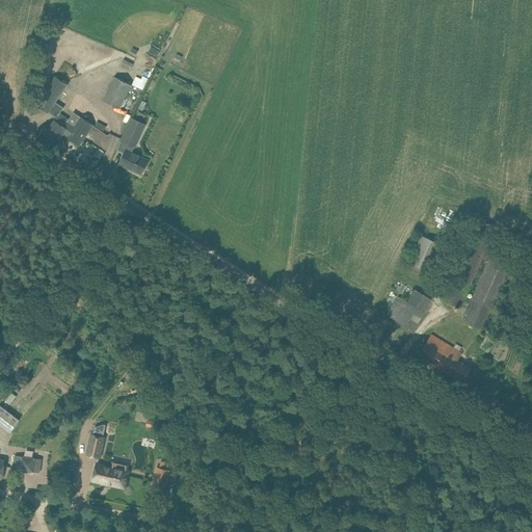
[(124,59),(121,65),(130,71),(133,63),(124,59)]
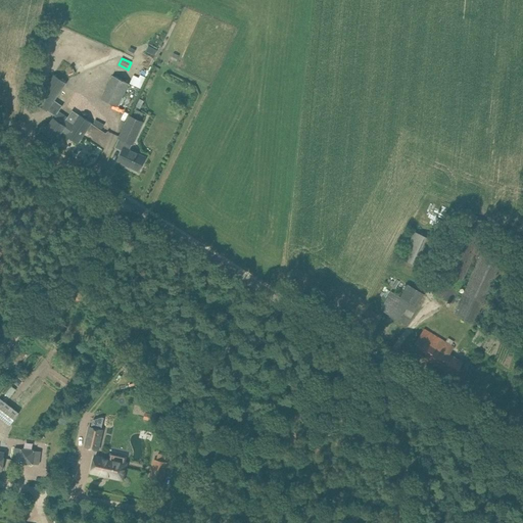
[(142,86),(145,76),(135,74),(132,84),(142,86)]
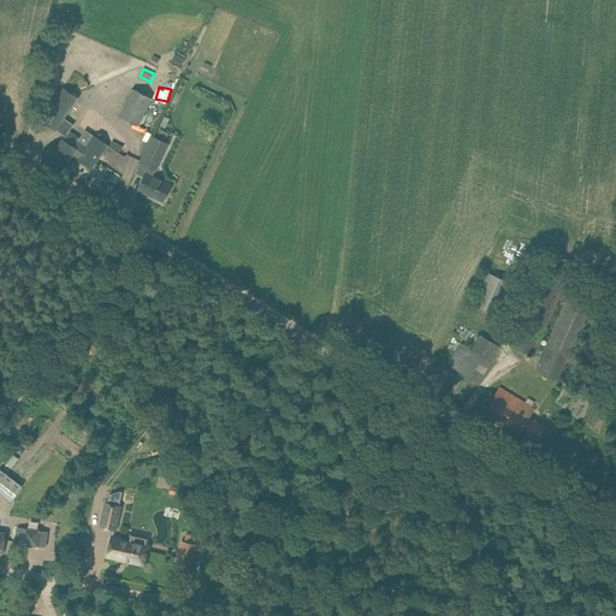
[(132,88),(119,116),(138,125),(152,98),(132,88)]
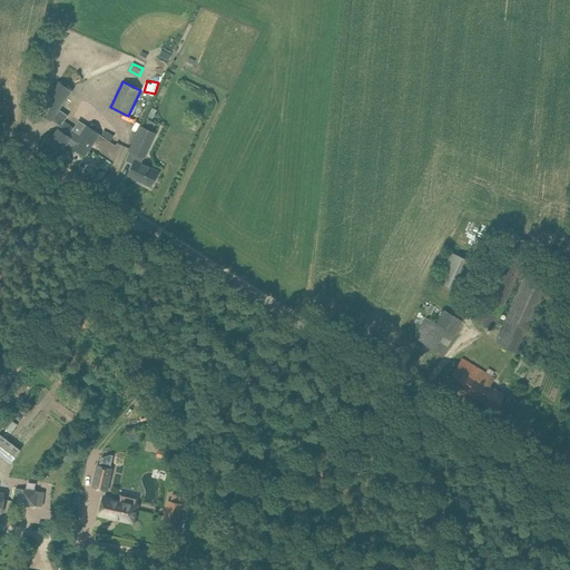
[(39,111),(51,120),(71,90),(59,82),(39,111)]
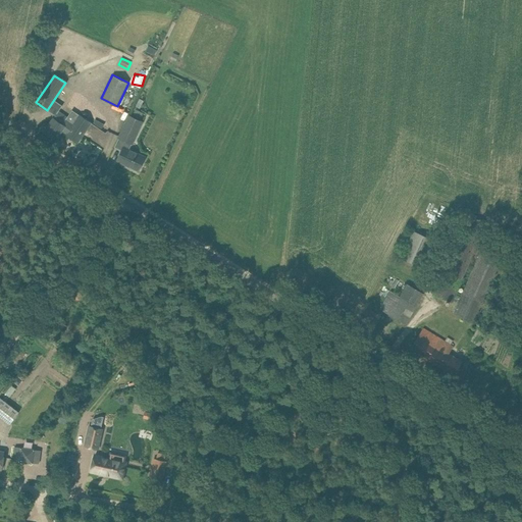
[(72,110),(67,116),(59,111),(44,132),(56,140),(64,128),(67,132),(66,134),(67,135),(66,135),(77,143),(91,122),(72,110)]
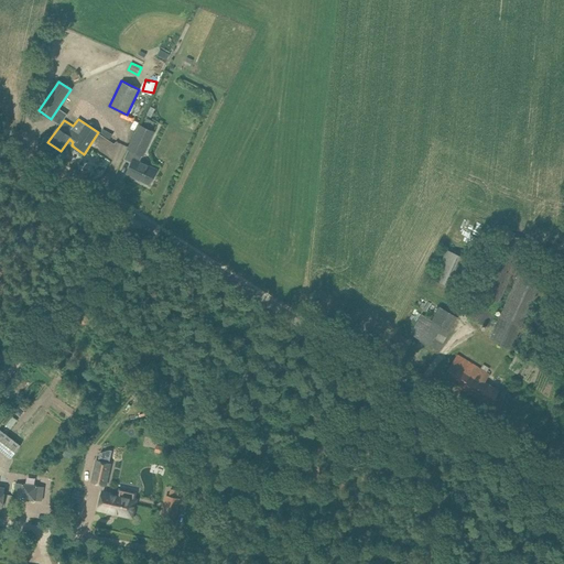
[(137,153),(133,159),(127,174),(150,185),(156,170),(140,162),(142,156),(144,158),(155,132),(140,125),(129,149),(137,153)]
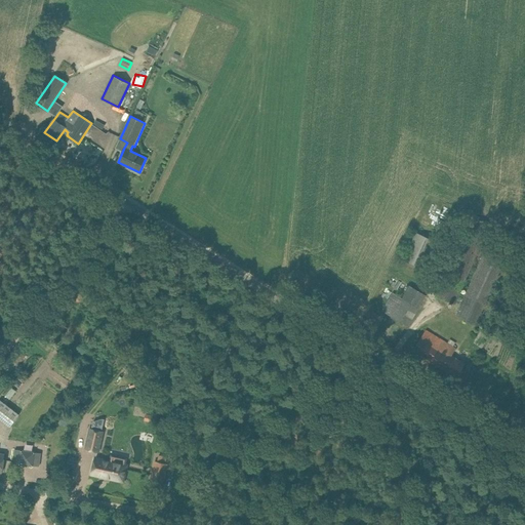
[(438,296),(455,305),(490,226),(473,217),(438,296)]
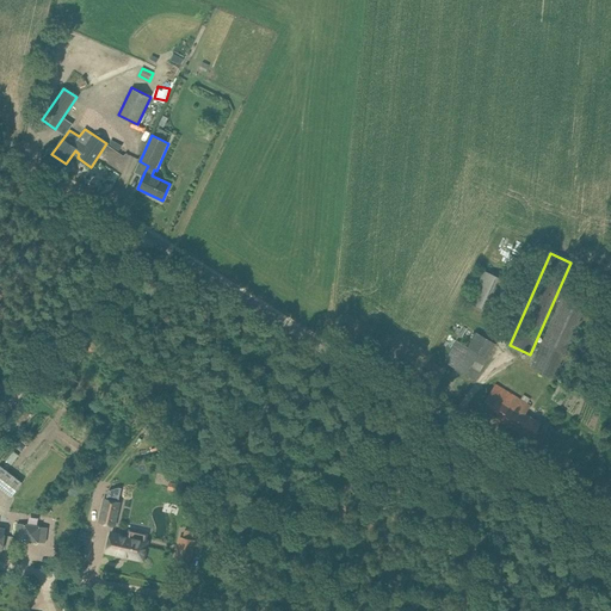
[(469,302),(497,314),(511,282),(483,270),(469,302)]
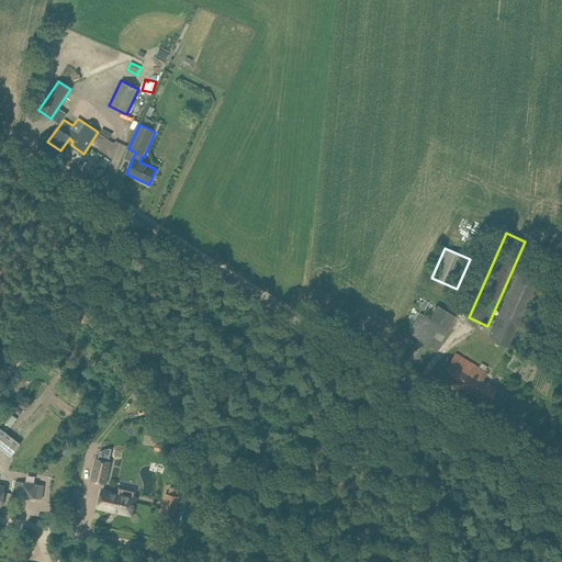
[(542,281),(518,270),(487,338),(512,350),(542,281)]
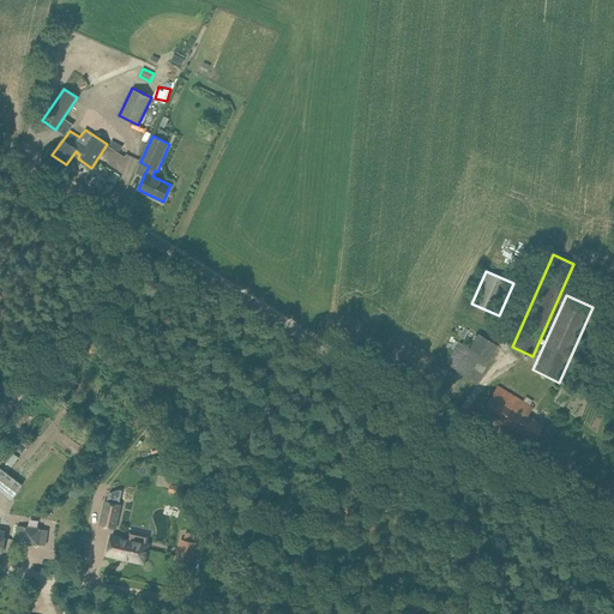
[(459,342),(447,363),(477,381),(498,345),(479,333),(470,349),(459,342)]
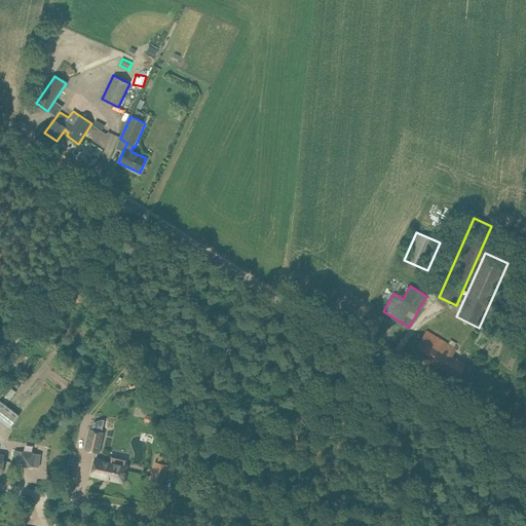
[(448,343),(426,330),(413,351),(457,378),(465,365),(452,357),(457,349),(454,347),(456,344),(450,340),(448,343)]
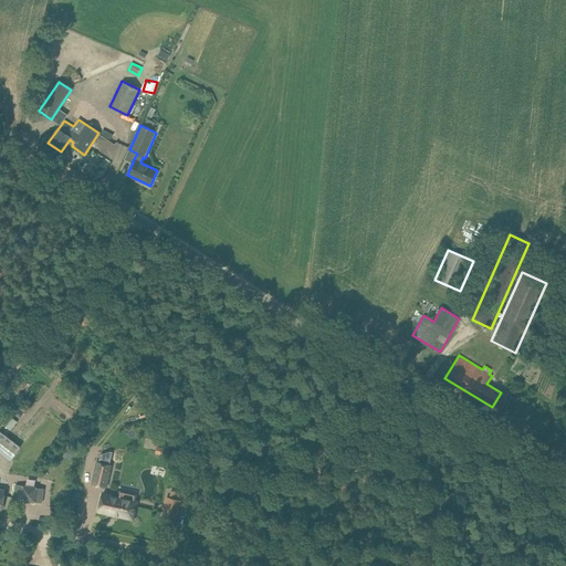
[(12,417),(6,426),(11,430),(18,421),(12,417)]
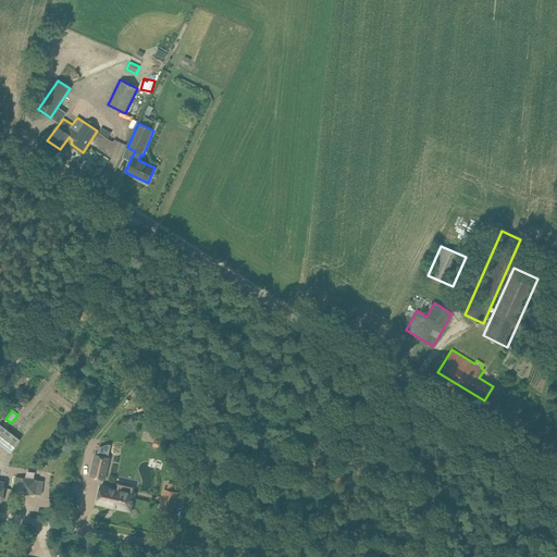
[(0,444),(10,453),(21,440),(0,423),(0,444)]
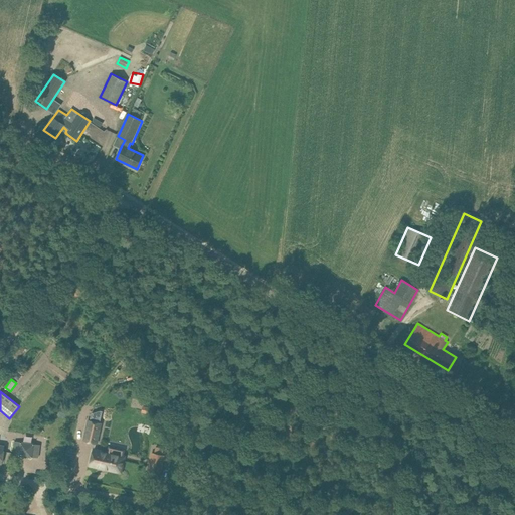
[(89,420),(84,441),(96,443),(101,423),(100,423),(90,420),(89,420)]
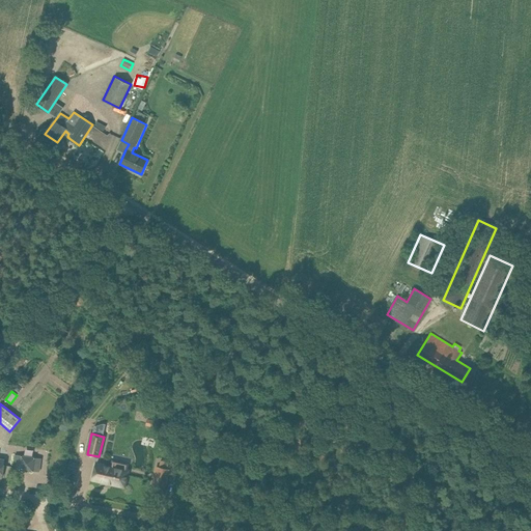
[(126,442),(133,449),(140,441),(133,434),(126,442)]
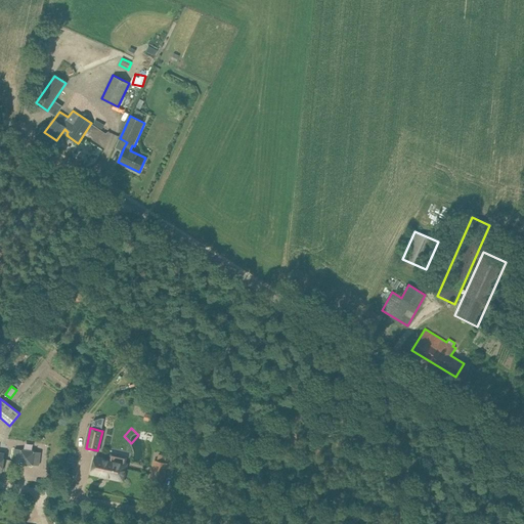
[(14,448),(13,462),(39,466),(41,452),(14,448)]
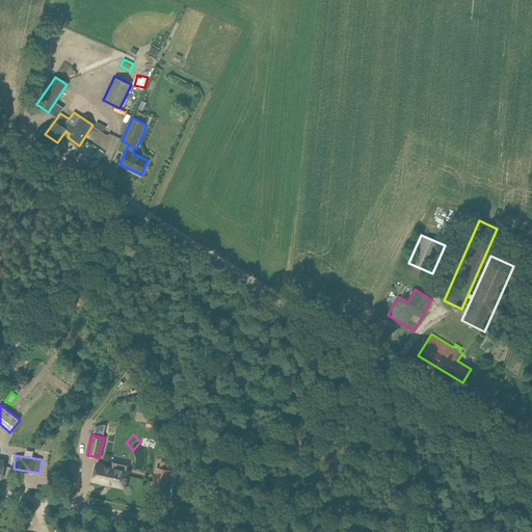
[(157,468),(153,489),(164,491),(169,470),(167,470),(168,463),(161,461),(159,468),(157,468)]
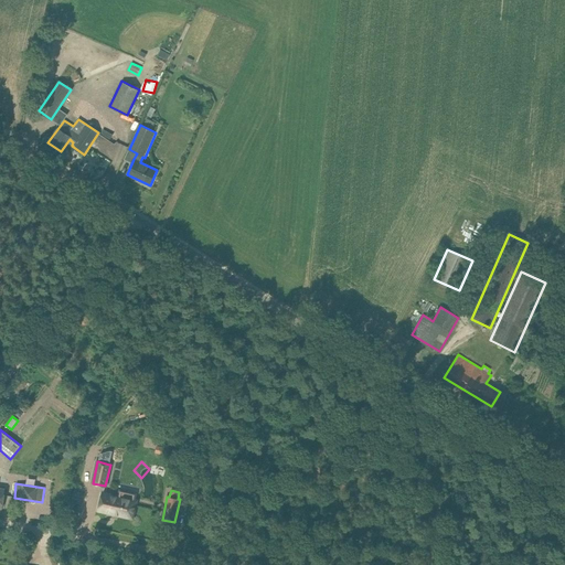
[(103,493),(98,510),(109,512),(109,511),(117,513),(117,514),(132,518),(136,501),(103,493)]
